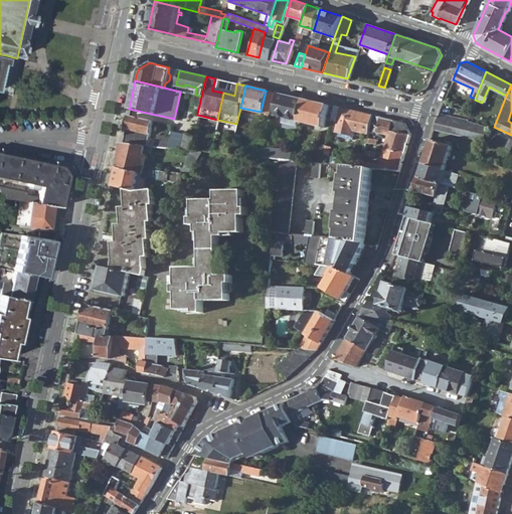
[(195,95),(183,93),(179,110),(197,114),(201,97),(195,95)]
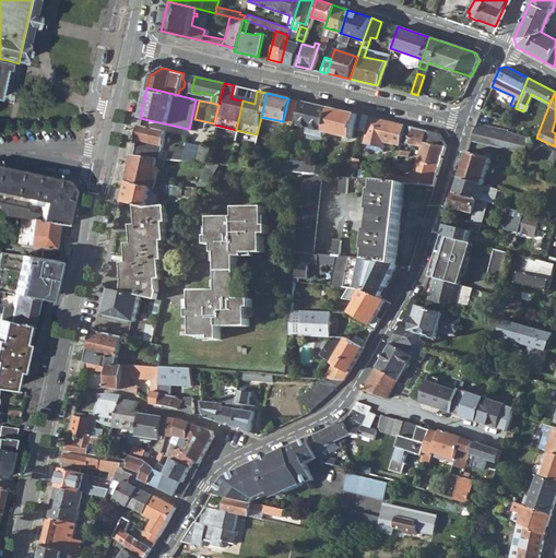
[(303,102),(296,125),(307,127),(305,138),(321,142),(322,134),(329,108),(303,102)]
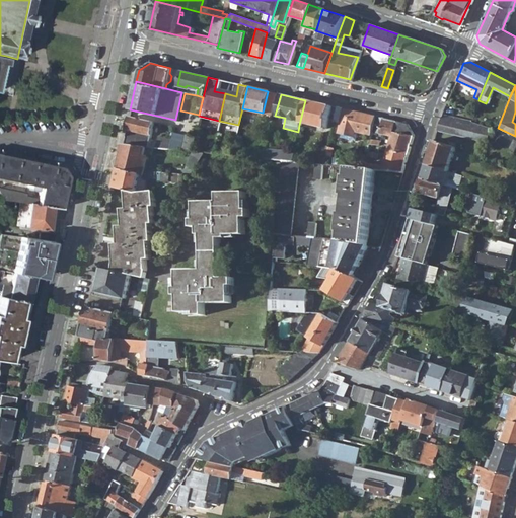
[(305,100),(299,125),(304,126),(304,124),(324,128),(329,106),(305,100)]
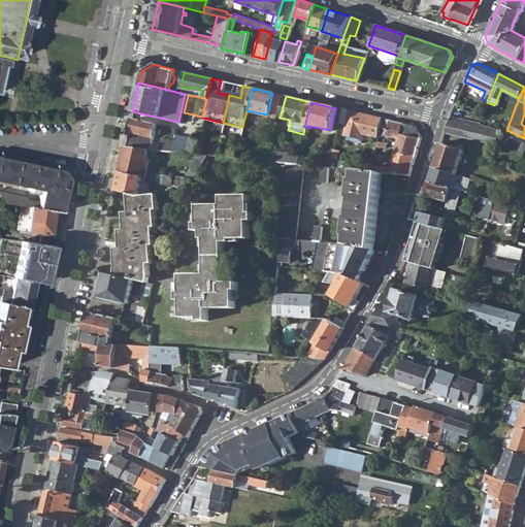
[(381,118),(340,108),(337,124),(345,126),(342,133),(355,136),(356,131),(376,136),(376,133),(381,118)]
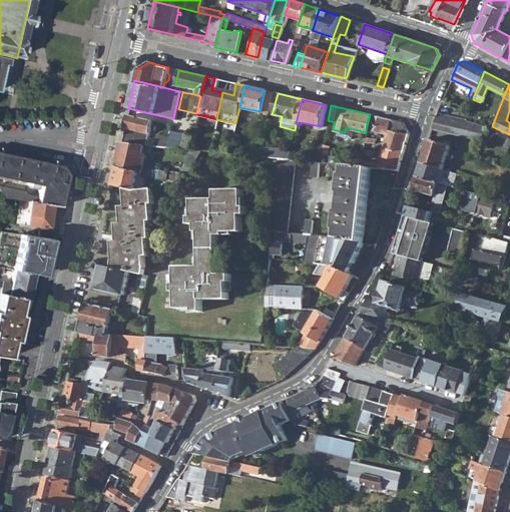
[(437,111),(431,128),(479,139),(484,124),(465,119),(465,118),(437,111)]
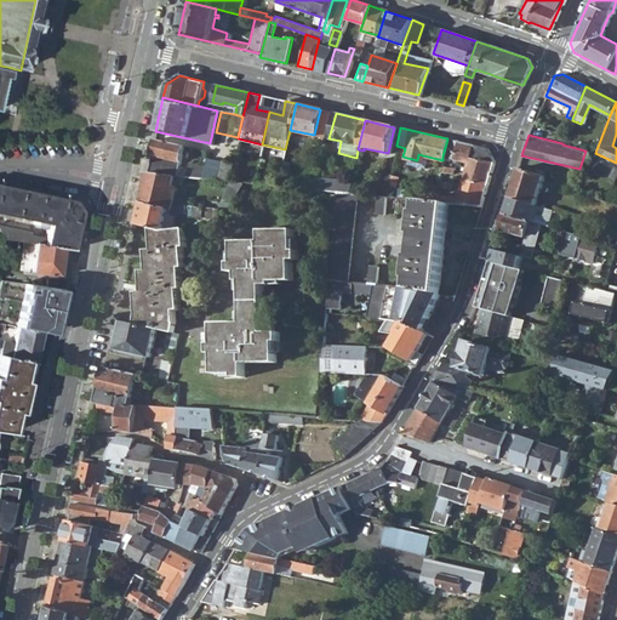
[(172,175),(175,175),(182,144),(154,138),(147,171),(172,175)]
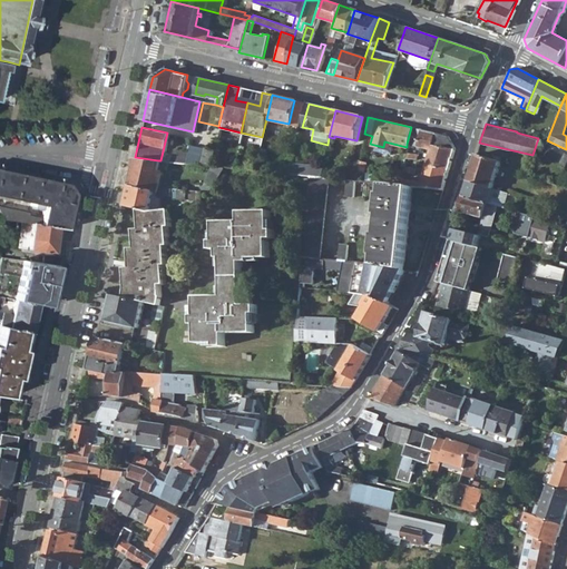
[(446,136),(411,127),(407,144),(428,148),(429,144),(452,149),(452,147),(446,136)]
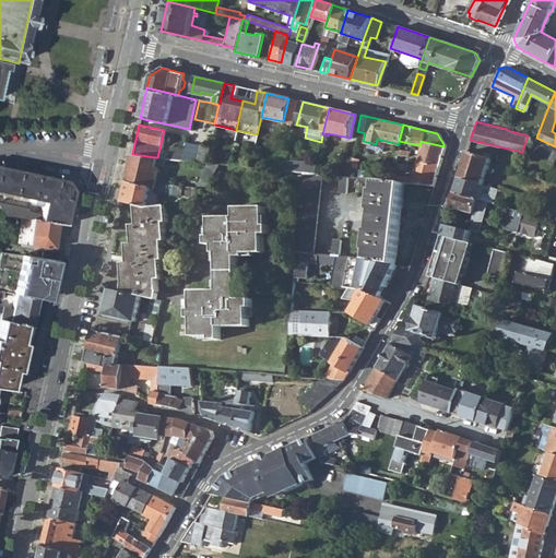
[(421,141),(420,145),(415,161),(437,166),(444,146),(421,141)]
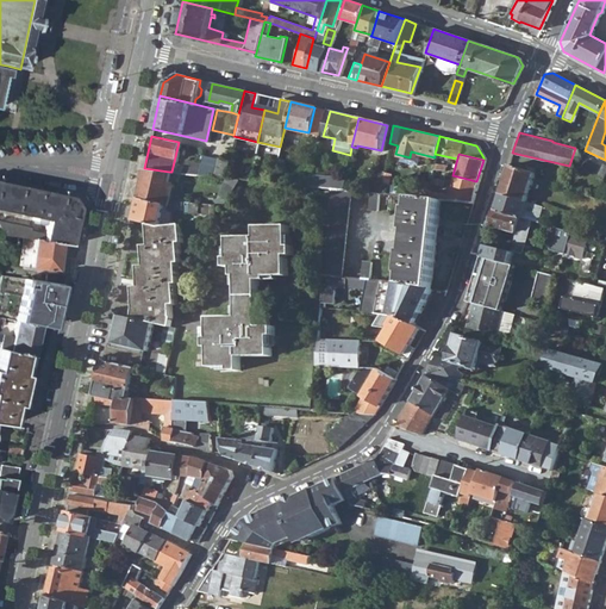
[(200,163),(198,174),(210,175),(214,159),(202,156),(200,163)]
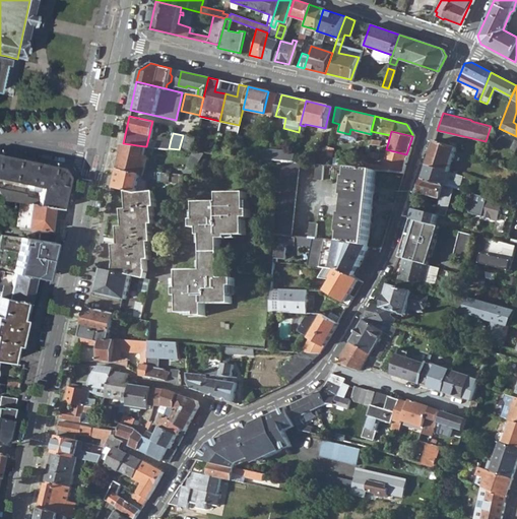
[(185,135),(181,149),(191,150),(194,135),(185,135)]
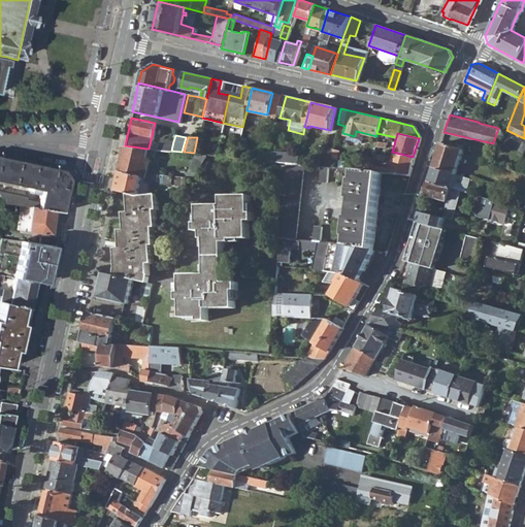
[(171,151),(173,141),(159,138),(157,150),(171,151)]
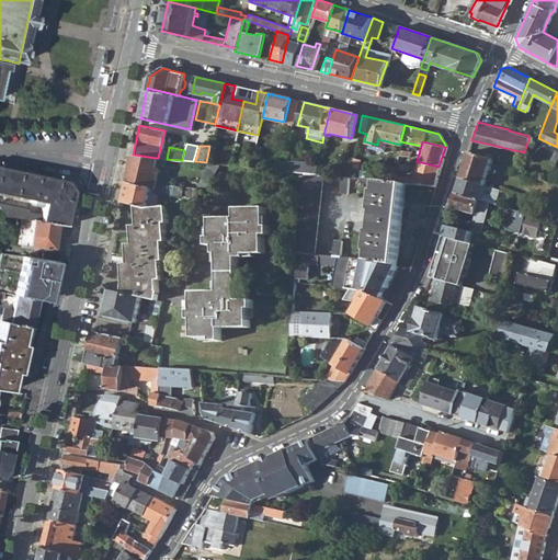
[(468,150),(459,178),(482,185),(493,155),(485,152),(484,155),(468,150)]
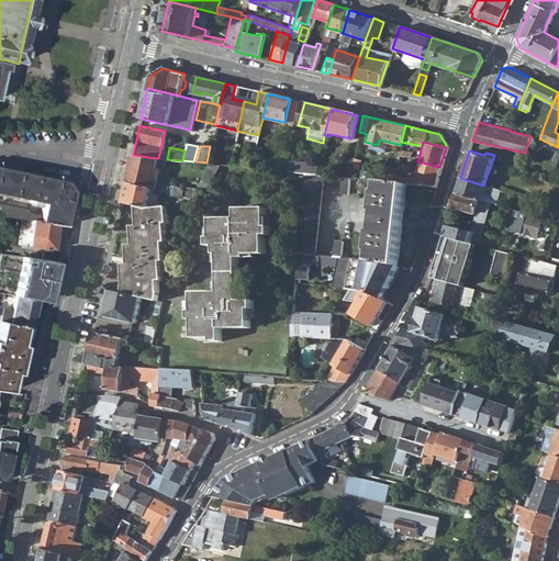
[(156,161),(156,158),(133,155),(126,182),(151,188),(153,188),(154,189),(155,183),(159,163),(156,161)]
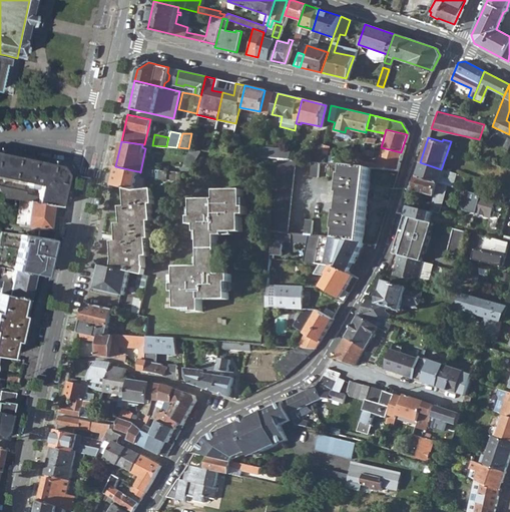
[(315,142),(310,161),(318,162),(322,144),(315,142)]
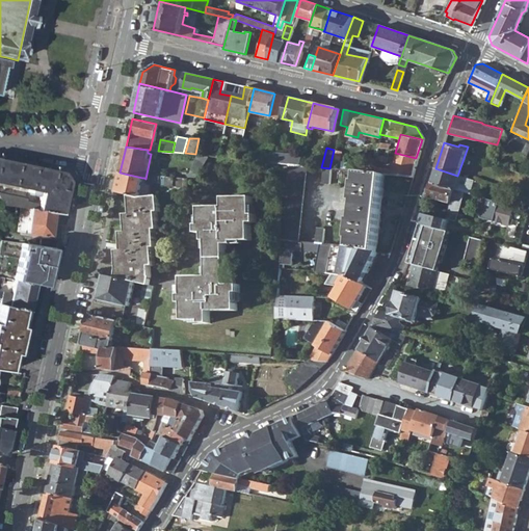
[(300,155),(269,152),(266,162),(289,164),(298,165),(300,155)]
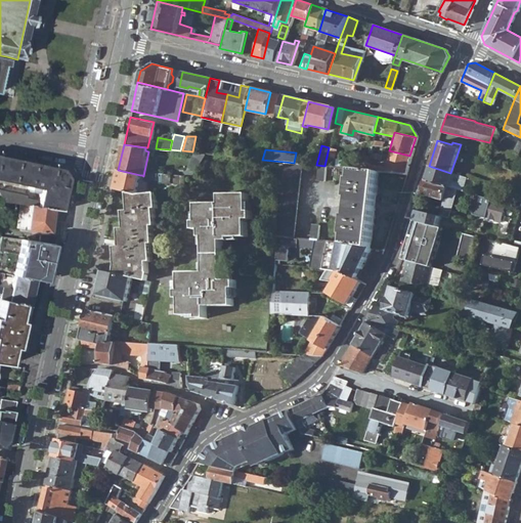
[(409,156),(389,150),(385,165),(366,163),(365,170),(378,171),(404,174),(409,156)]
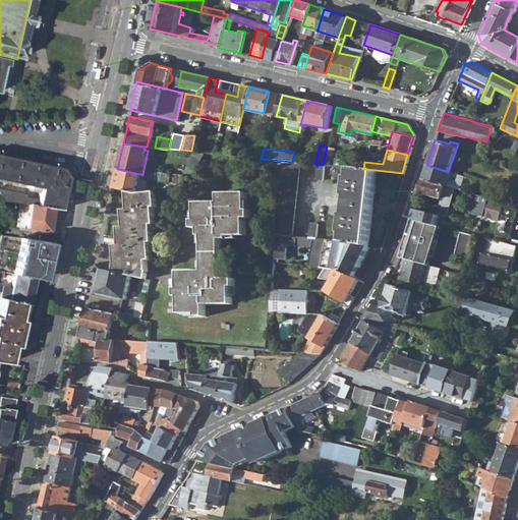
[(0,199),(21,203),(48,206),(55,207),(62,176),(57,167),(0,156),(0,179),(25,184),(24,187),(31,188),(31,185),(39,186),(36,198),(22,196),(22,193),(0,189),(0,199)]
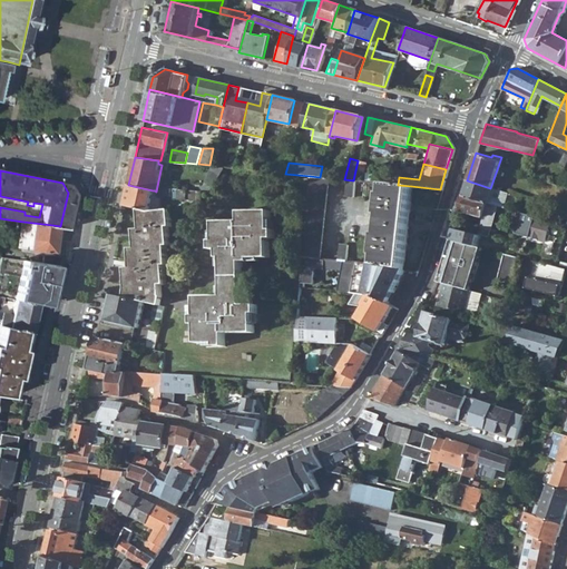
[(320,177),(310,176),(302,257),(319,258),(325,177),(320,177)]
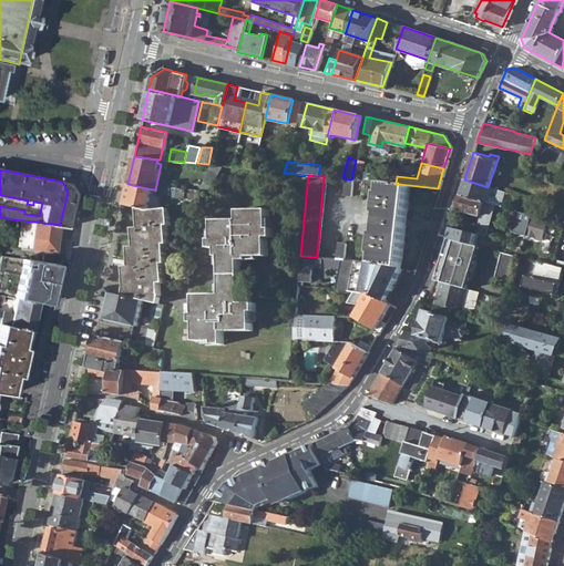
[(351,179),(342,178),(341,194),(349,194),(351,179)]
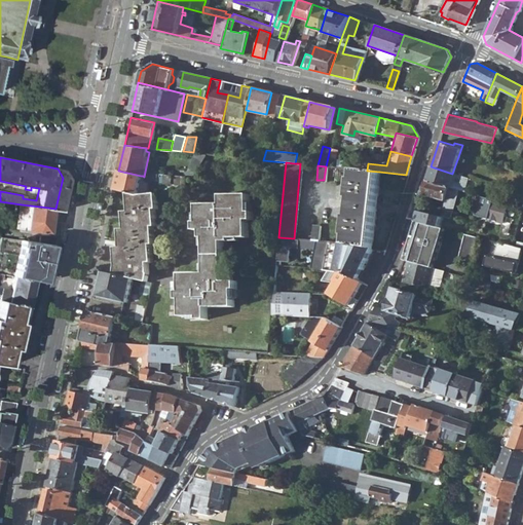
[(431,166),(426,181),(459,189),(461,190),(464,178),(452,174),(431,166)]
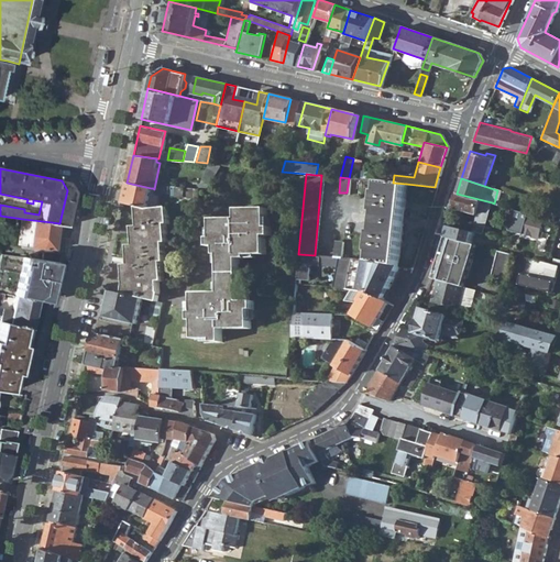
[(397,265),(406,184),(393,183),(377,182),(377,191),(375,190),(373,211),(374,211),(373,231),(371,231),(369,250),(371,251),(370,261),(397,265)]
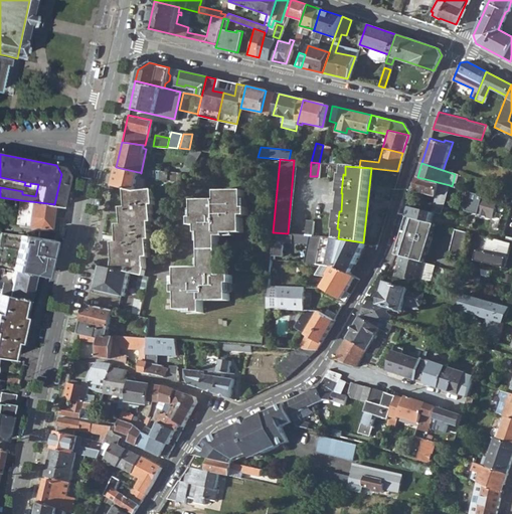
[(133,191),(138,172),(116,167),(112,185),(124,188),(133,191)]
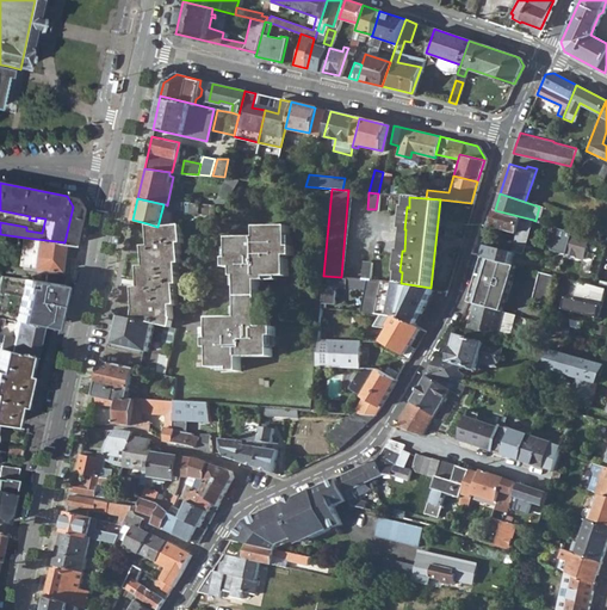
[(206,203),(168,199),(167,205),(166,204),(166,209),(205,213),(206,203)]
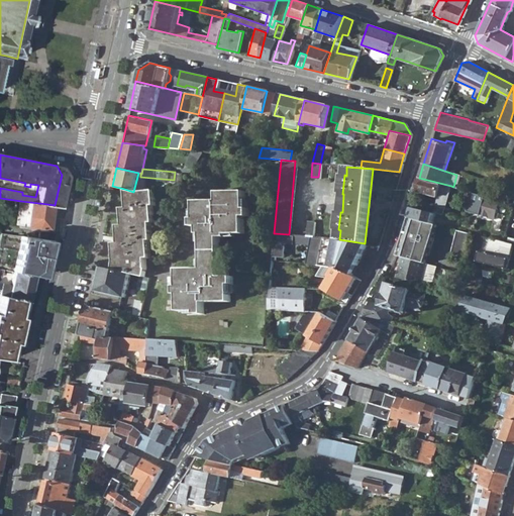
[(451,186),(419,178),(415,191),(437,197),(434,206),(448,211),(449,209),(444,207),(451,186)]
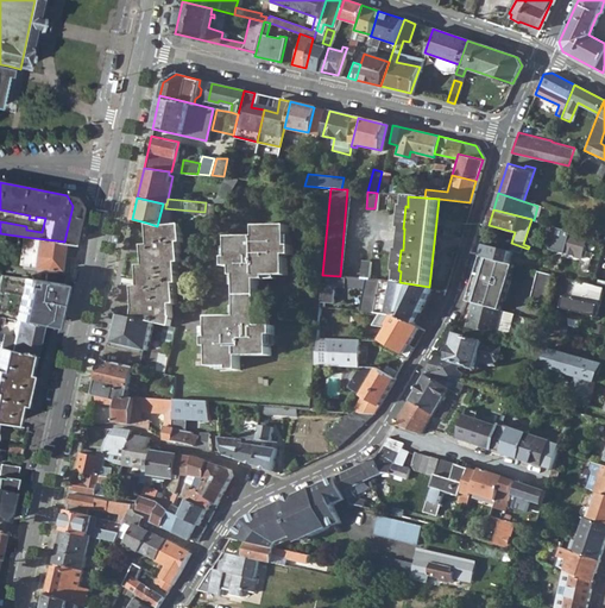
[(181,224),(157,226),(146,223),(147,244),(142,264),(136,265),(137,284),(131,286),(132,306),(130,317),(152,321),(169,326),(170,318),(169,304),(174,304),(172,283),(177,283),(175,262),(180,262),(178,242),(182,240),(181,224)]
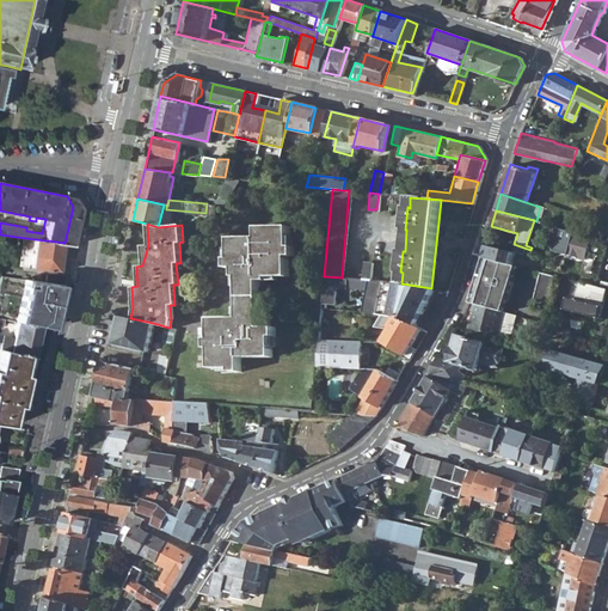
[(550,249),(583,260),(590,237),(558,226),(550,249)]
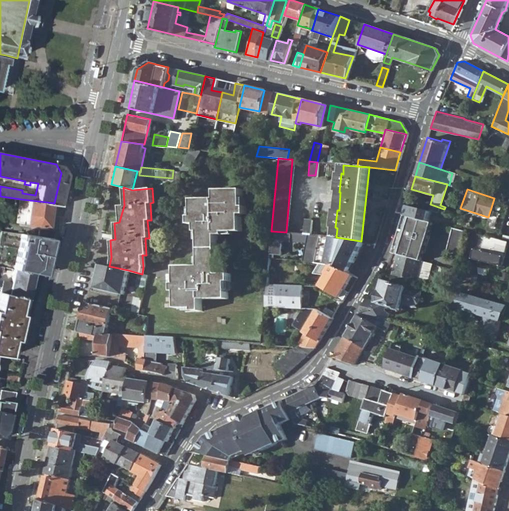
[(216,192),(216,201),(194,201),(194,218),(191,218),(191,225),(197,225),(197,233),(200,233),(200,267),(174,267),(174,284),(171,284),(171,293),(175,293),(174,309),(192,309),(192,312),(200,312),(200,301),(226,301),(226,284),(230,284),(230,277),(218,277),(218,238),(225,238),(225,234),(242,234),(242,218),(245,218),(245,210),(242,210),(242,192),(216,192)]
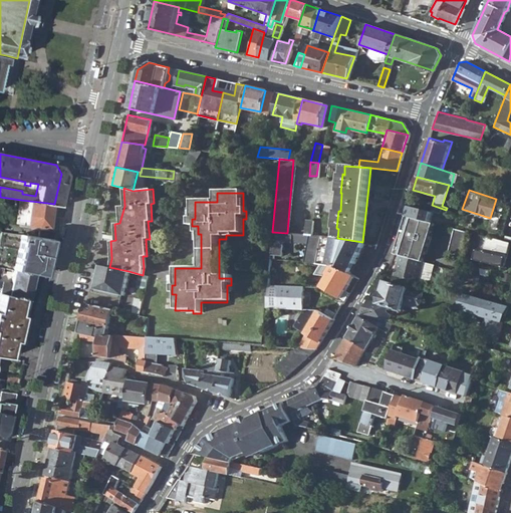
[(47,203),(21,200),(21,203),(24,203),(21,224),(44,227),(47,203)]
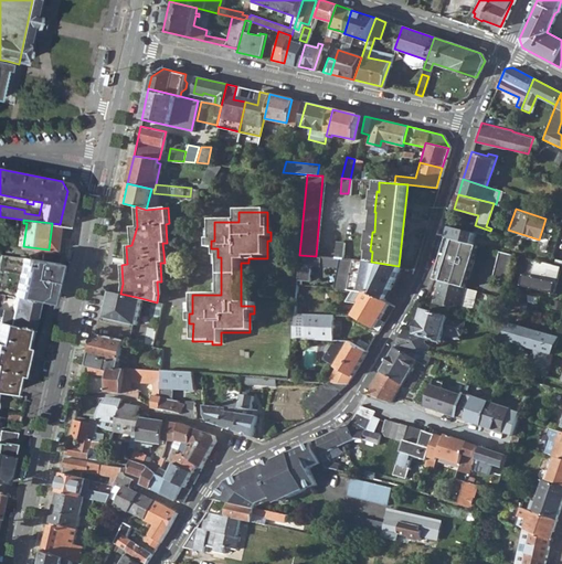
[(445,237),(454,240),(457,230),(447,227),(445,237)]
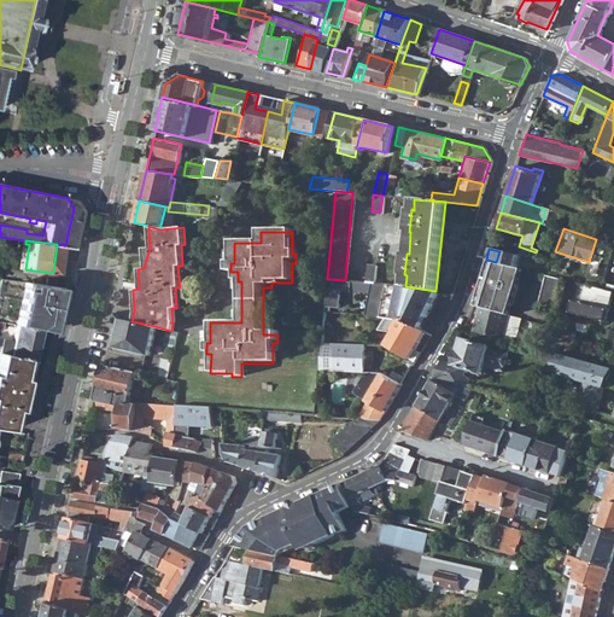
[(495,301),(512,298),(521,268),(504,265),(496,262),(486,260),(475,295),(495,301)]
